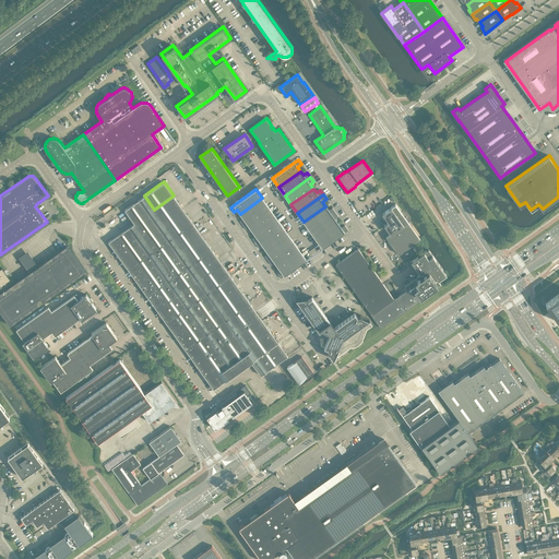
[(134,223),(141,218),(154,210),(144,195),(127,207),(125,210),(134,223)]
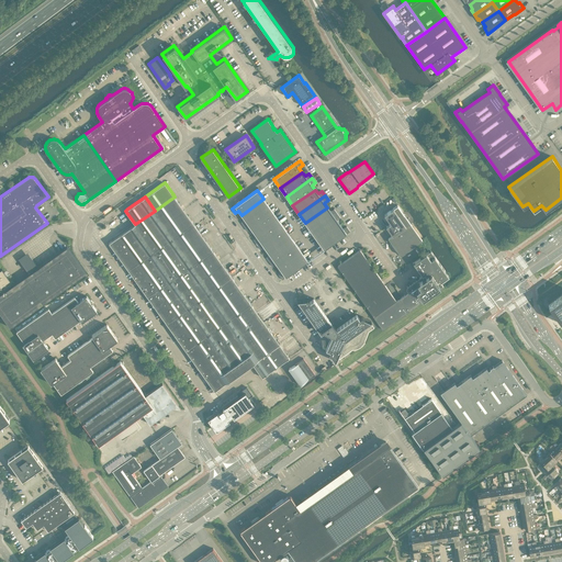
[(155,211),(142,220),(152,233),(183,210),(177,200),(176,199),(175,197),(155,211)]
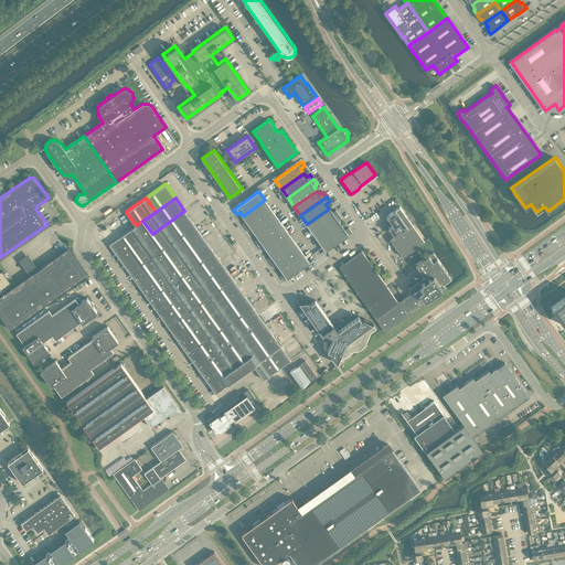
[(265,200),(243,216),(246,221),(242,223),(245,227),(272,209),(265,200)]
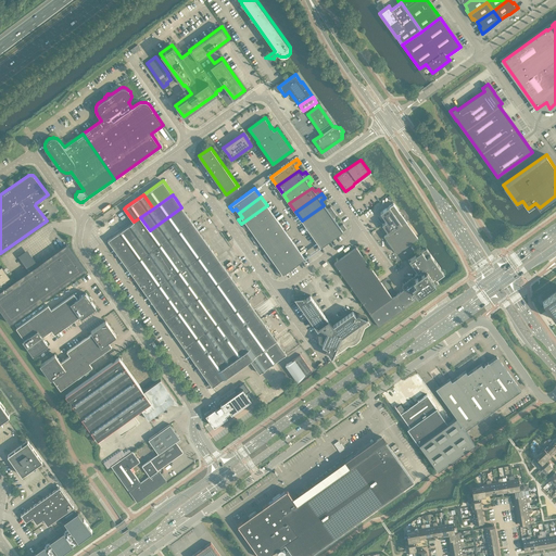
[(383,236),(396,252),(417,237),(393,203),(380,212),(387,220),(382,224),(388,232),(383,236)]
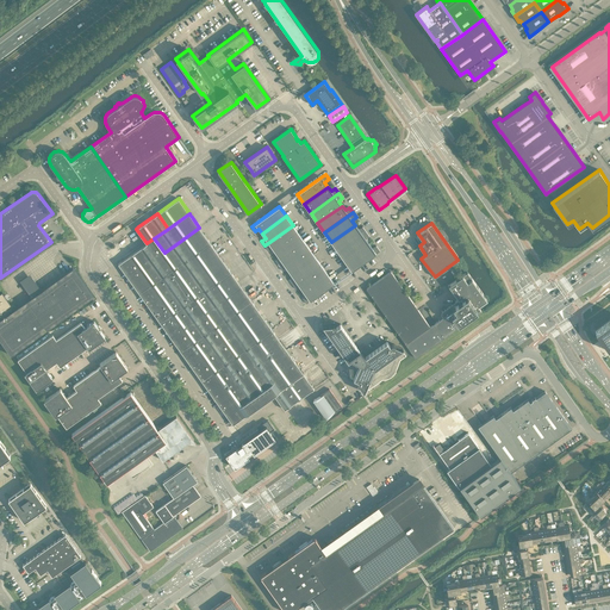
[(293,225),(265,246),(268,250),(273,248),(275,253),(300,235),(293,225)]
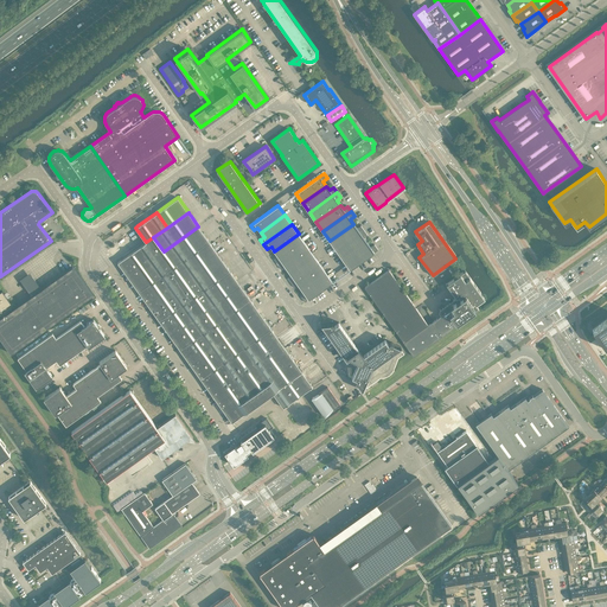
[(353,224),(330,241),(336,250),(364,230),(360,225),(357,228),(353,224)]
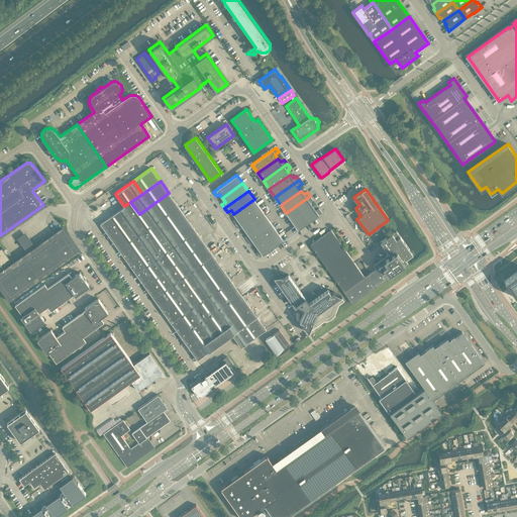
[(169,193),(139,214),(147,227),(178,205),(177,204),(176,203),(169,193)]
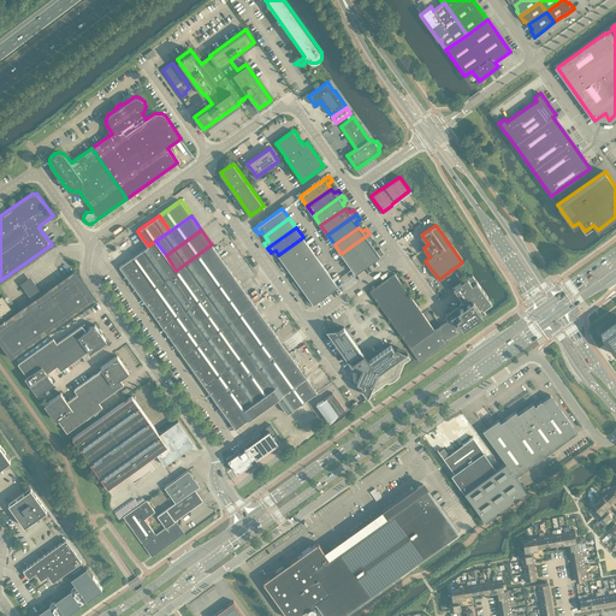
[(369,234),(341,254),(348,264),(373,246),(369,242),(373,238),(369,234)]
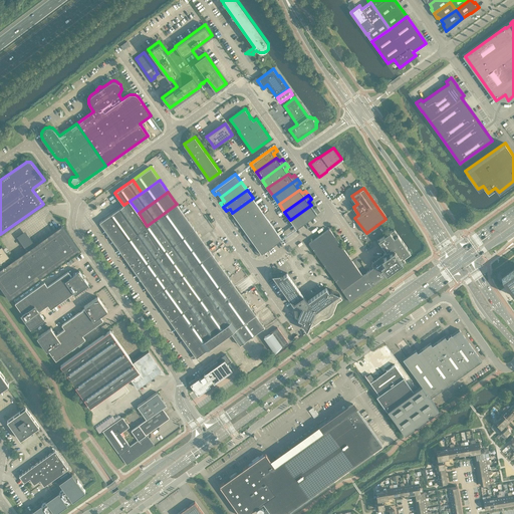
[(253,198),(232,213),(235,217),(232,219),(235,223),(258,207),(253,198)]
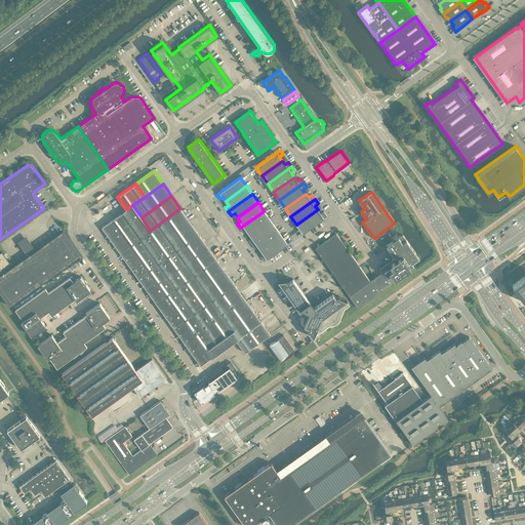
[(110,238),(111,240),(142,217),(132,205),(126,209),(104,226),(104,225),(102,227),(104,230),(104,229),(109,237),(110,238)]
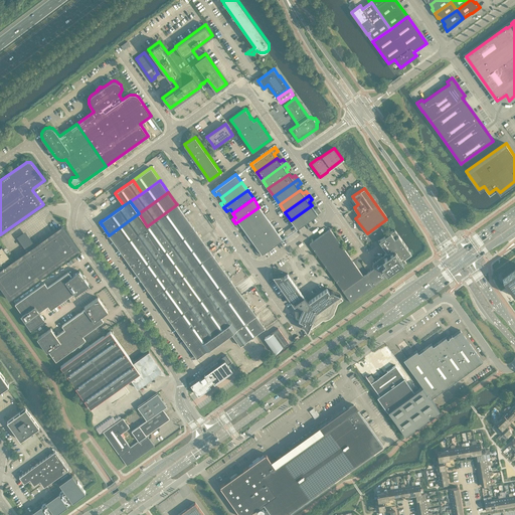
[(177,204),(147,226),(156,238),(186,217),(179,207),(178,206),(177,204)]
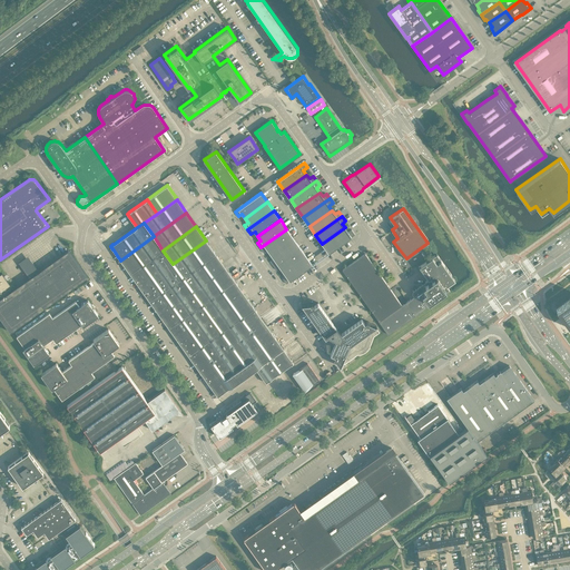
[(345,227),(322,244),(328,253),(355,234),(352,229),(347,232),(345,227)]
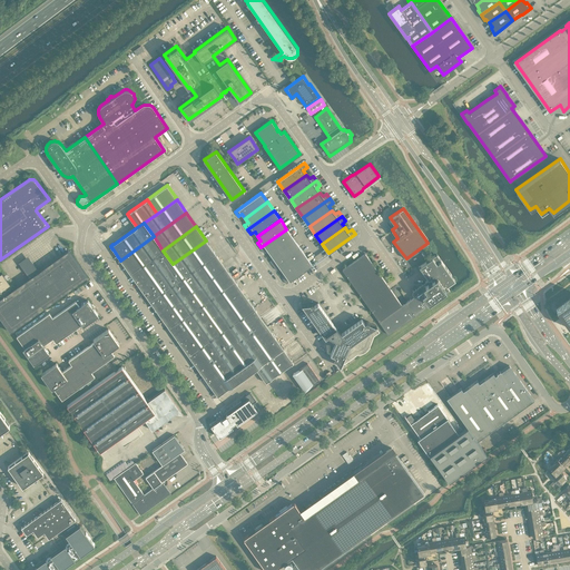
[(286,229),(261,247),(264,252),(267,249),(271,254),(293,238),(286,229)]
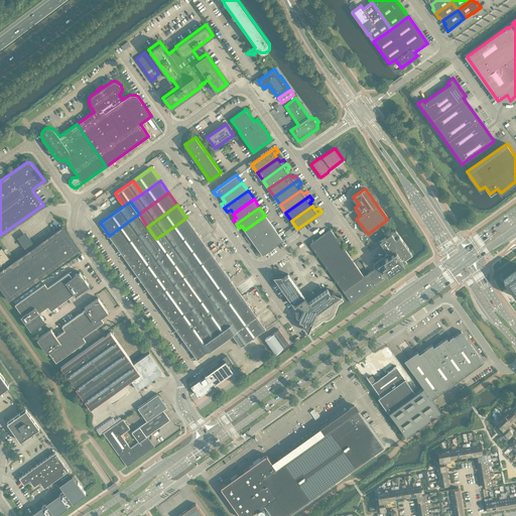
[(126,260),(156,239),(147,227),(139,214),(109,236),(110,237),(111,238),(124,257),(125,259),(125,258),(126,260)]
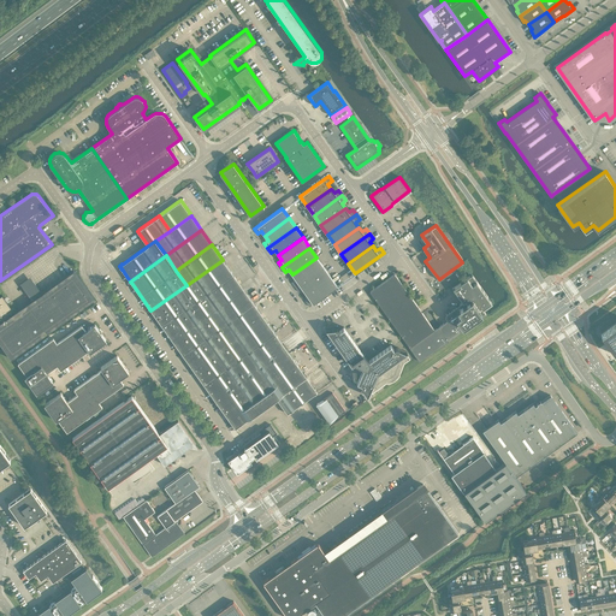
[(317,258),(292,274),(296,279),(291,282),(295,286),(324,267),(317,258)]
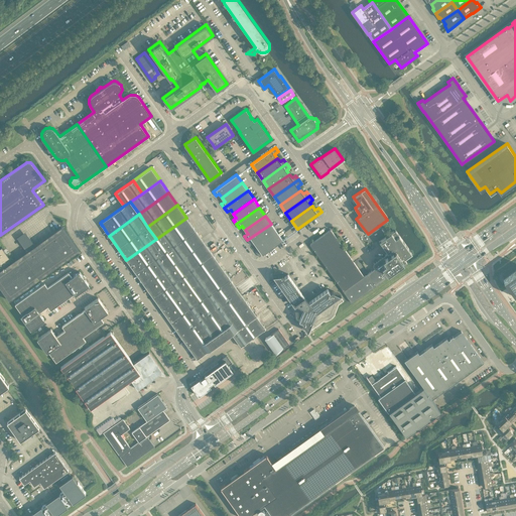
[(186,218),(156,239),(165,251),(195,230),(194,228),(194,227),(186,218)]
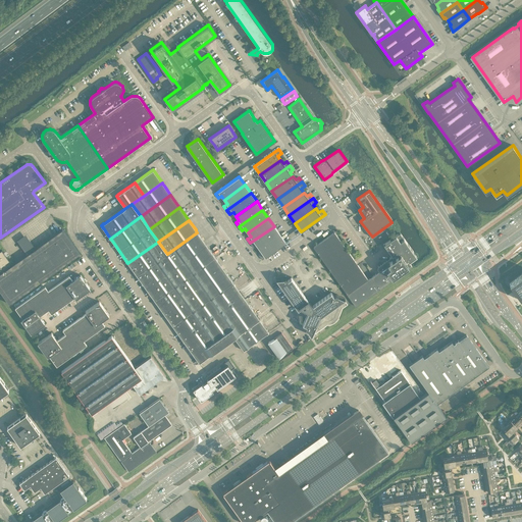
[(274,226),(250,243),(253,247),(256,245),(259,249),(280,235),(274,226)]
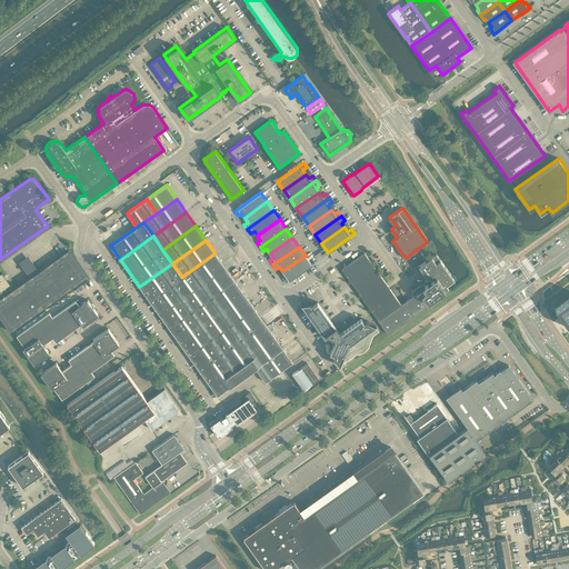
[(87,277),(68,250),(9,291),(6,287),(10,283),(8,280),(6,280),(5,278),(5,276),(2,271),(0,272),(0,317),(10,331),(87,277)]
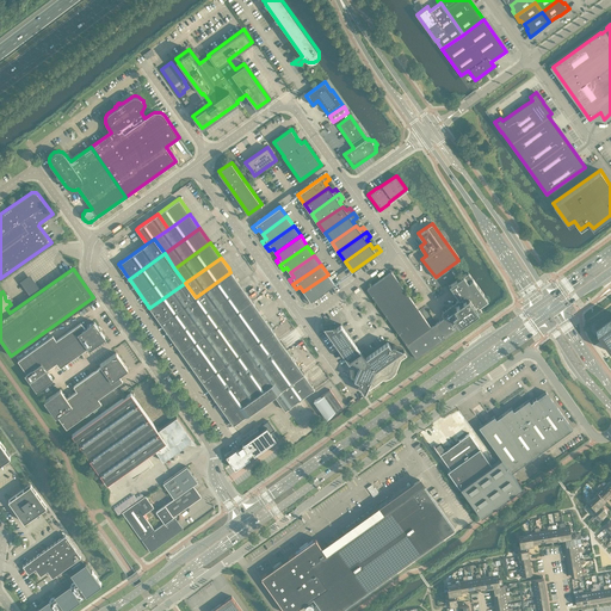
[(196,297),(205,312),(241,287),(233,276),(234,276),(233,273),(233,275),(230,272),(196,297)]
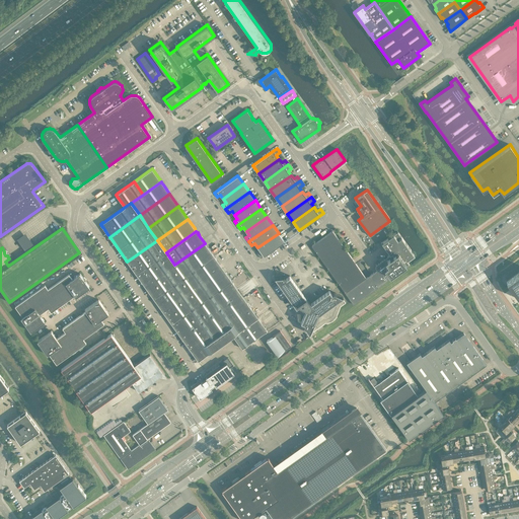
[(279,233),(257,247),(261,251),(257,253),(261,257),(284,241),(279,233)]
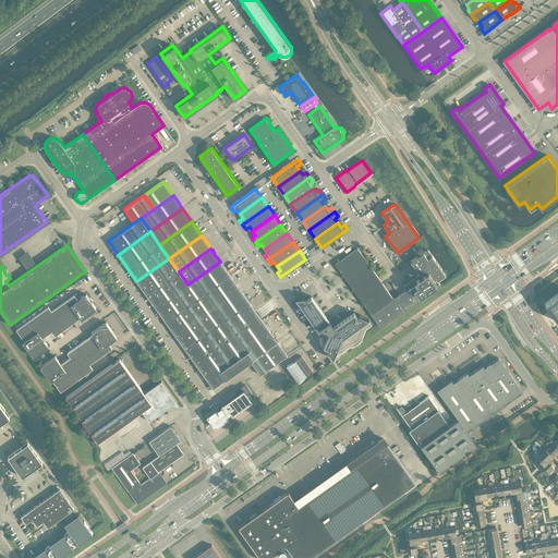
[(138,284),(146,294),(179,271),(169,258),(136,281),(138,283),(137,283),(138,284)]
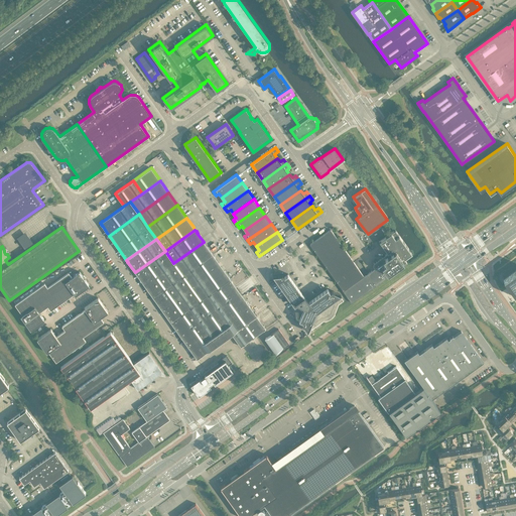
[(211,252),(204,242),(173,263),(182,275),(213,254),(212,253),(211,251),(211,252)]
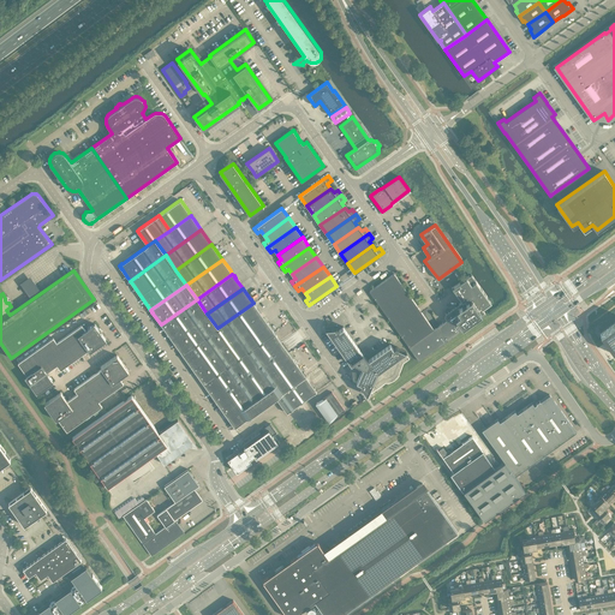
[(172,339),(207,314),(197,299),(161,324),(169,336),(171,338),(172,339)]
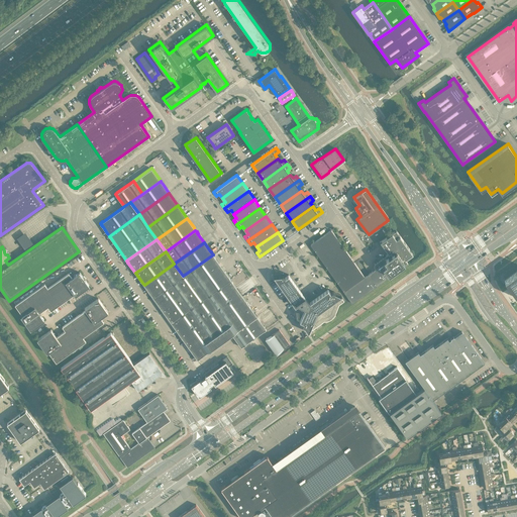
[(183,276),(192,289),(222,267),(215,257),(214,256),(213,254),(183,276)]
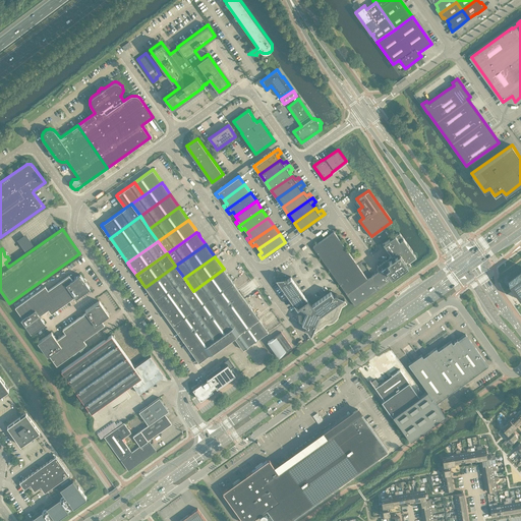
[(148,290),(155,300),(184,278),(175,266),(146,287),(147,289),(148,290)]
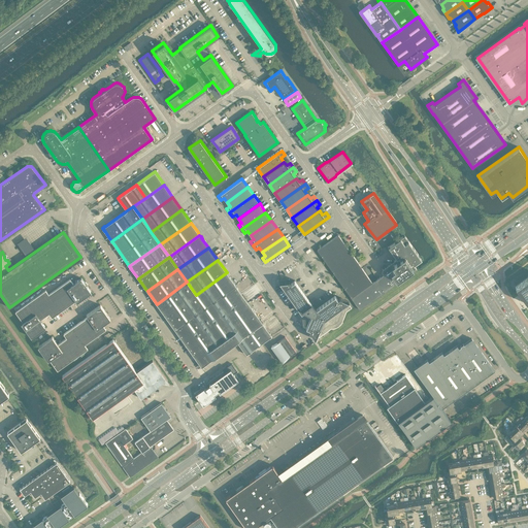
[(227,272),(196,295),(205,307),(235,286),(234,284),(233,283),(227,272)]
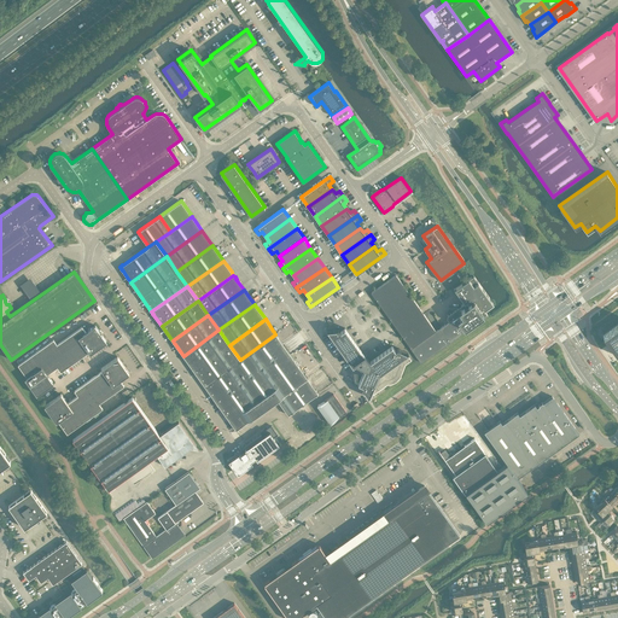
[(617,322),(611,328),(602,334),(606,339),(608,343),(607,343),(606,344),(606,345),(610,350),(611,350),(613,349),(617,355),(617,322)]
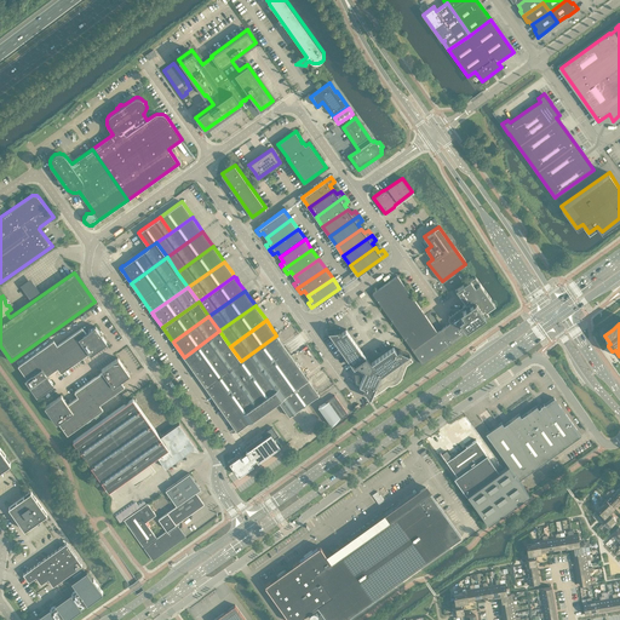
[(82,327),(57,345),(72,365),(89,352),(90,355),(107,343),(95,326),(86,333),(82,327)]
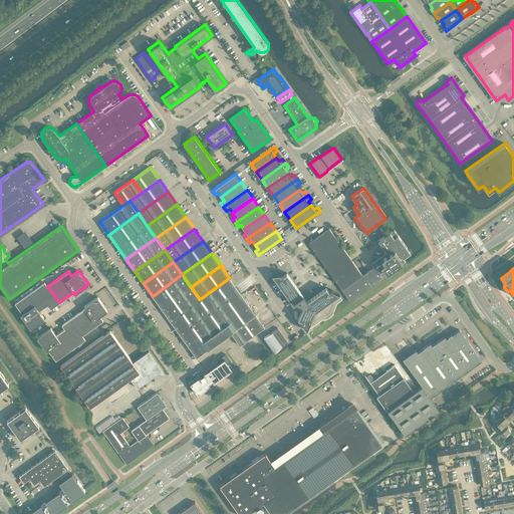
[(286,272),(283,275),(282,273),(281,273),(280,273),(272,274),(293,304),(293,303),(300,306),(299,308),(301,310),(297,318),(301,320),(300,322),(301,323),(302,324),(306,330),(308,326),(310,327),(322,319),(324,319),(325,319),(327,318),(329,317),(330,316),(332,314),(333,312),(336,303),(342,299),(338,294),(339,293),(332,290),(331,289),(330,289),(328,290),(326,287),(308,300),(305,295),(303,296),(286,272)]
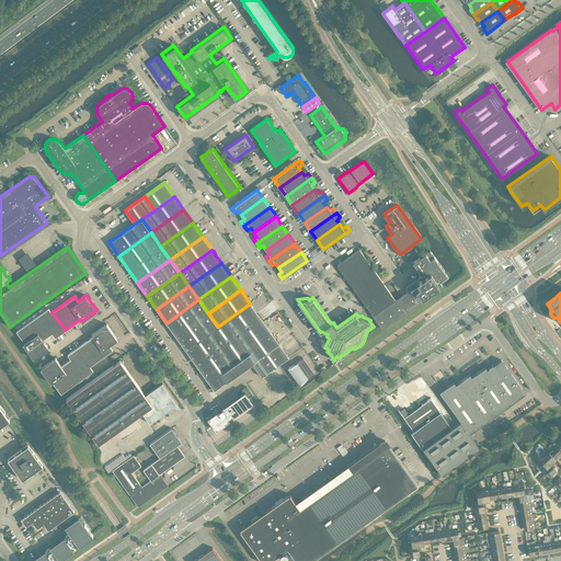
[(174,334),(175,336),(208,313),(198,299),(167,323),(173,333),(174,334)]
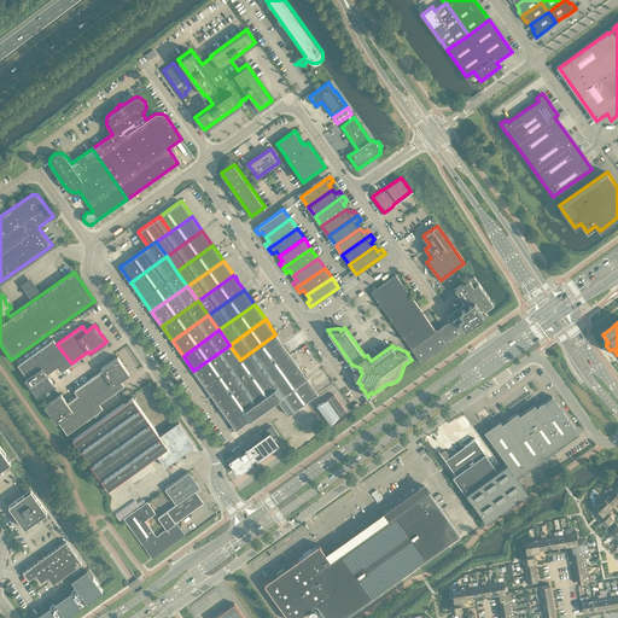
[(240,360),(250,374),(286,349),(278,337),(278,336),(277,336),(275,334),(240,360)]
